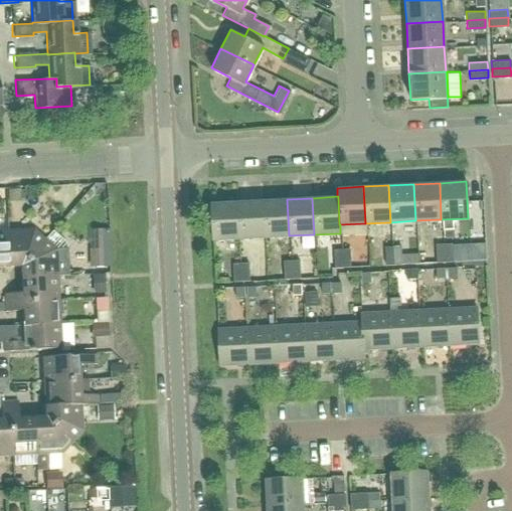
[(264,237),(289,235),(287,199),(262,200),(264,237)]
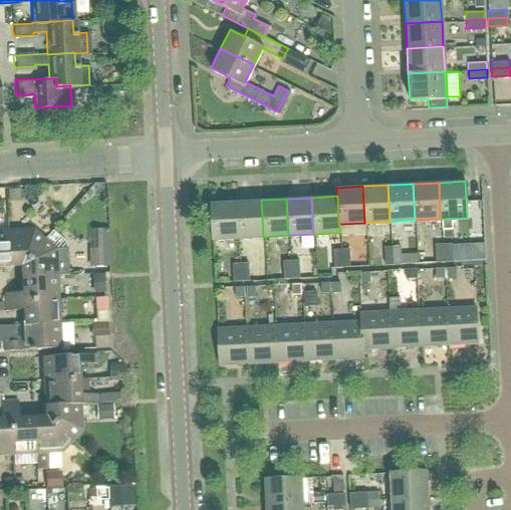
[(238,238),(263,237),(261,200),(236,201),(238,238)]
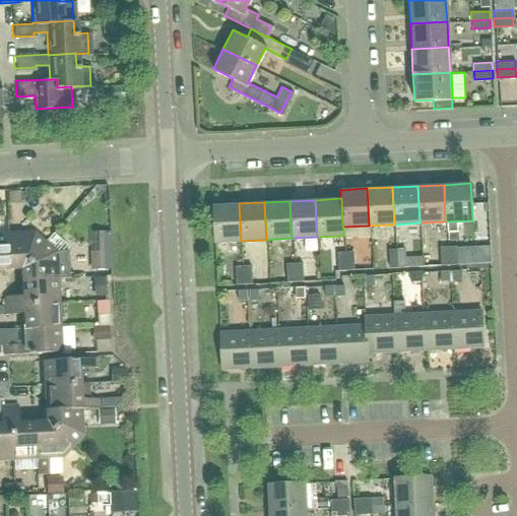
[(212,205),(213,242),(241,241),(239,203),(212,205)]
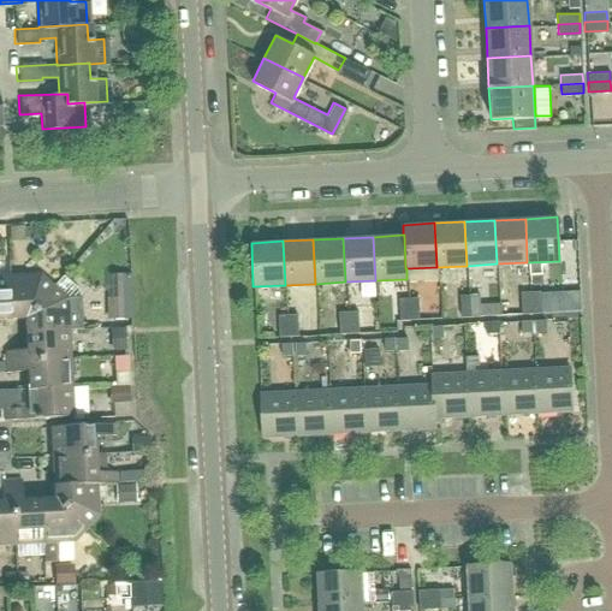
[(6,274),(9,316),(22,316),(51,284),(37,272),(36,272),(6,274)]
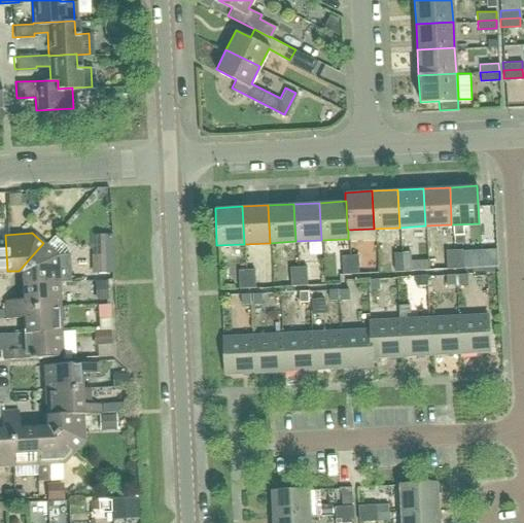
[(43,243),(19,271),(20,282),(56,280),(56,278),(67,278),(66,252),(55,253),(43,243)]
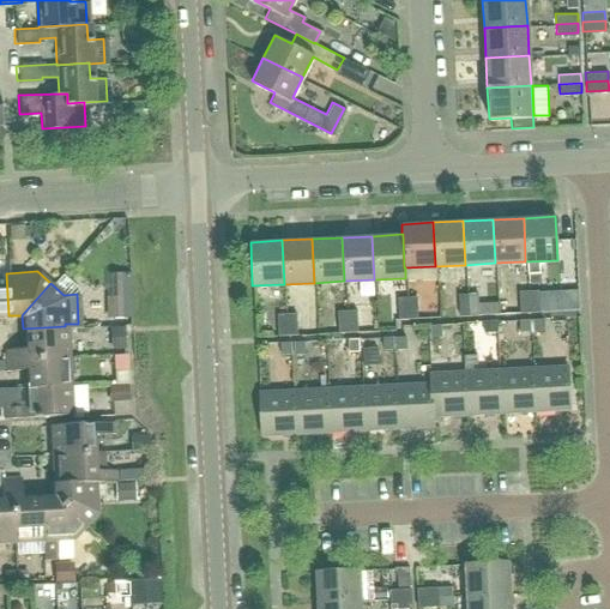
[(439,283),(417,284),(417,312),(440,312),(439,283)]
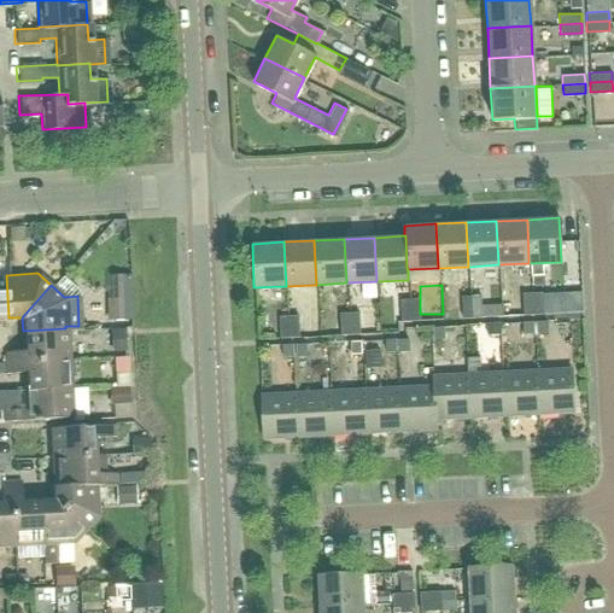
[(522,314),(532,313),(531,291),(521,292),(522,314)]
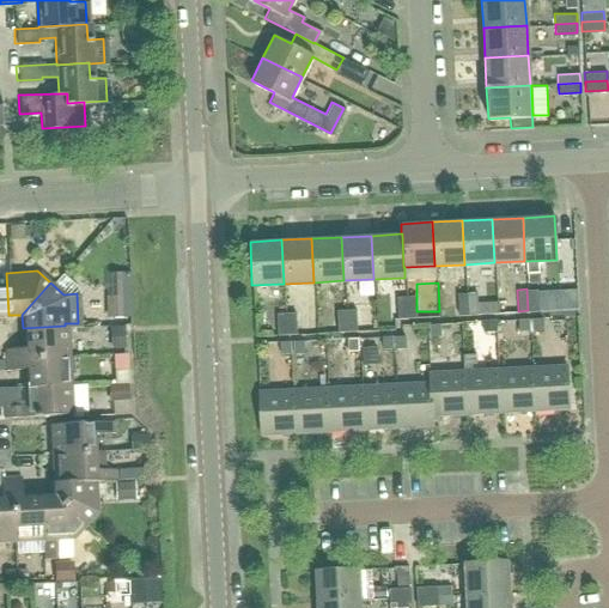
[(536,289),(527,289),(528,310),(537,310),(536,289)]
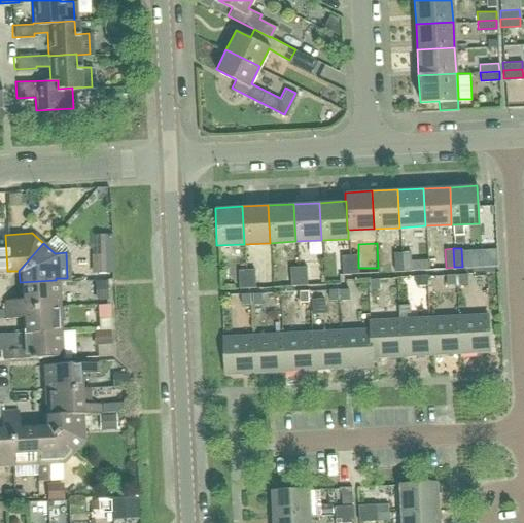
[(89,270),(108,269),(108,251),(88,251),(89,270)]
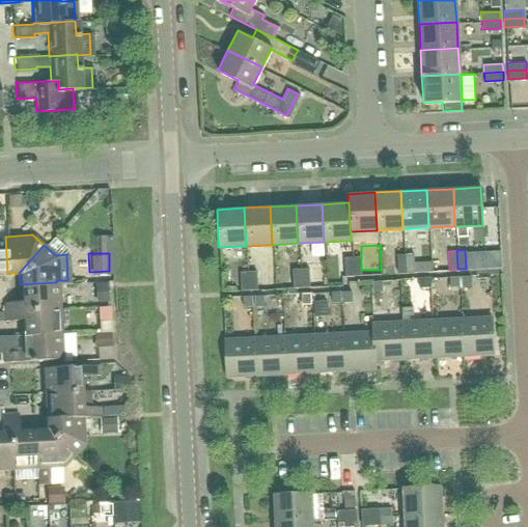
[(396,272),(405,272),(404,253),(395,253),(396,272)]
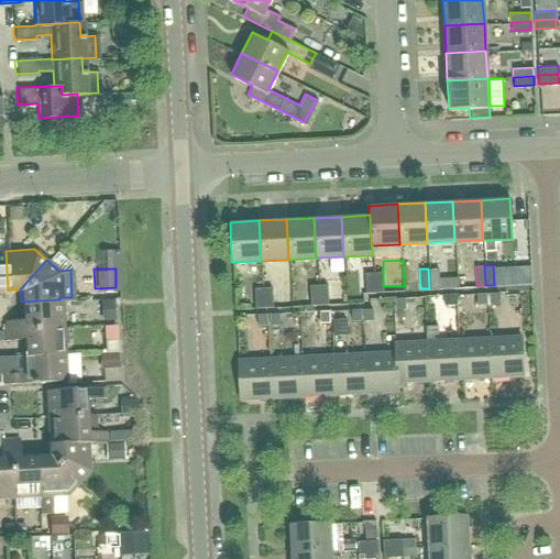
[(437,269),(428,269),(429,288),(438,287),(437,269)]
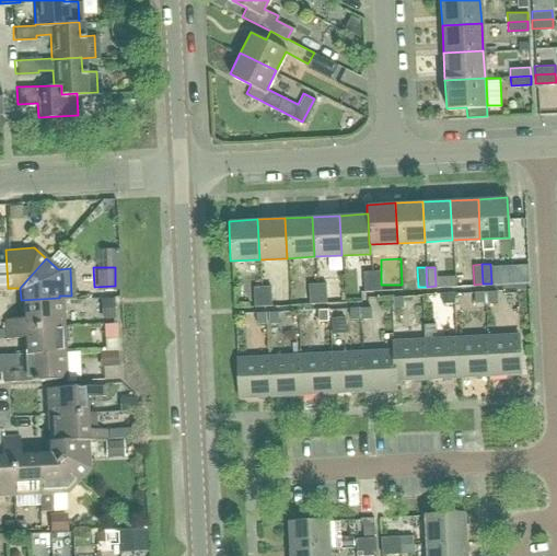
[(380,269),(371,270),(372,289),(381,289),(380,269)]
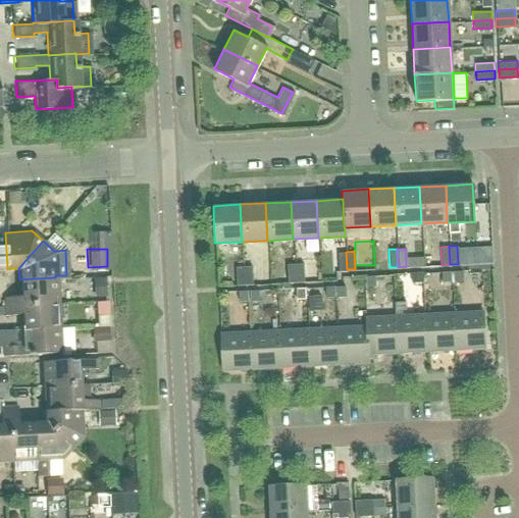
[(338,252),(339,270),(347,269),(346,252),(338,252)]
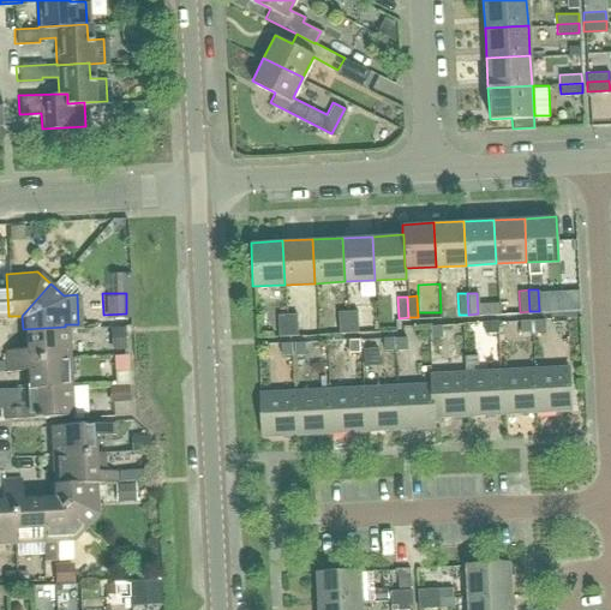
[(355,309),(346,310),(347,330),(357,330),(355,309)]
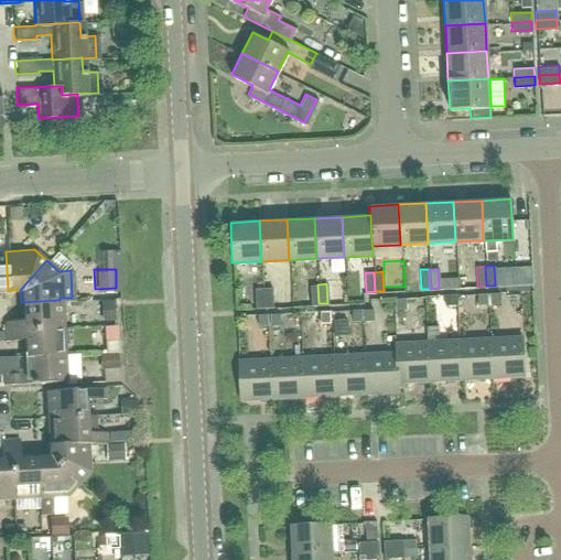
[(310,304),(319,303),(317,284),(309,284),(310,304)]
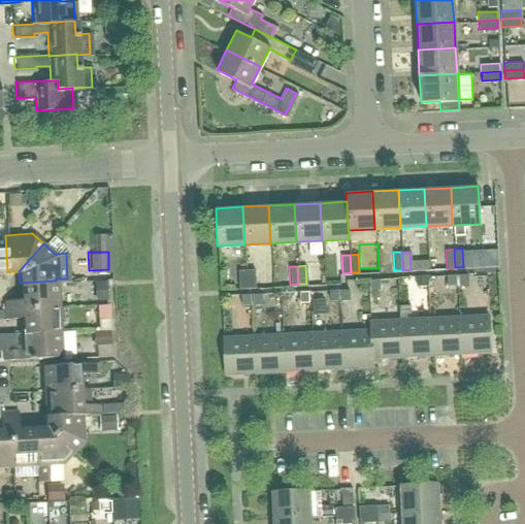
[(237,269),(238,287),(247,287),(245,268),(237,269)]
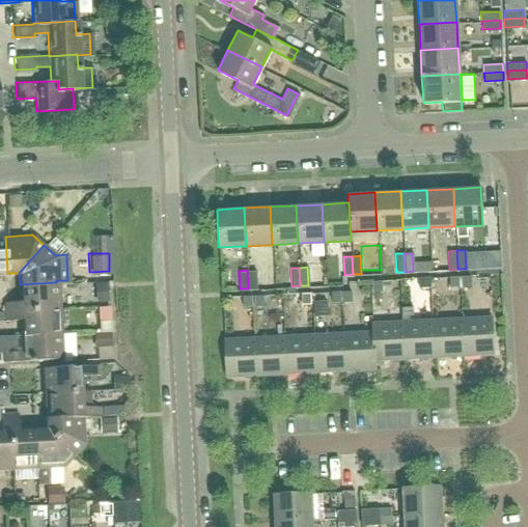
[(255,270),(247,270),(248,288),(256,288),(255,270)]
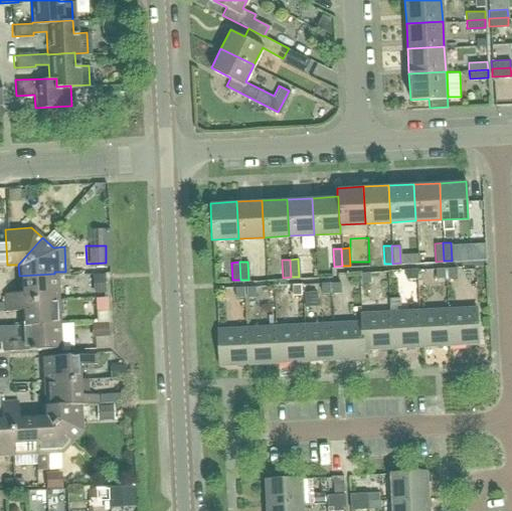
[(455,266),(447,267),(448,277),(456,277),(455,266)]
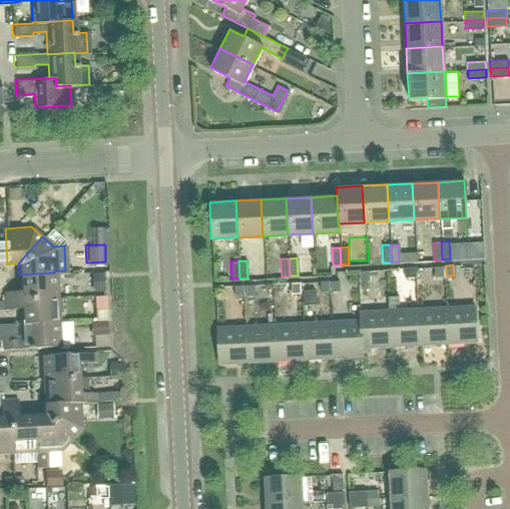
[(403,267),(404,277),(415,276),(414,266),(403,267)]
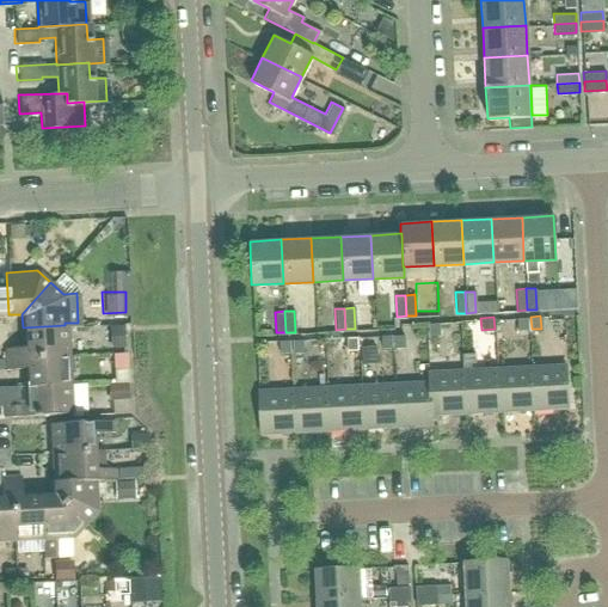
[(527,329),(526,317),(516,317),(517,330),(527,329)]
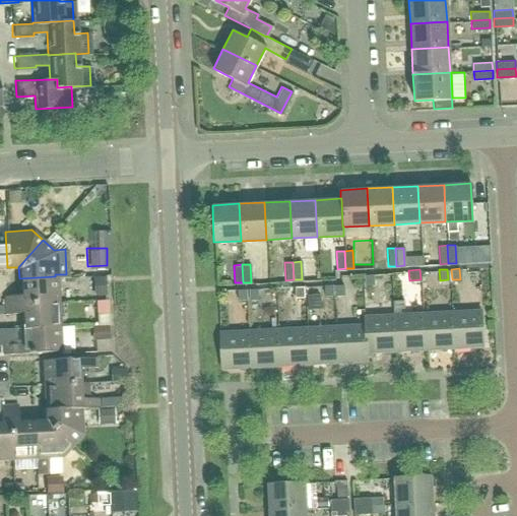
[(372,273),(364,274),(365,284),(373,283),(372,273)]
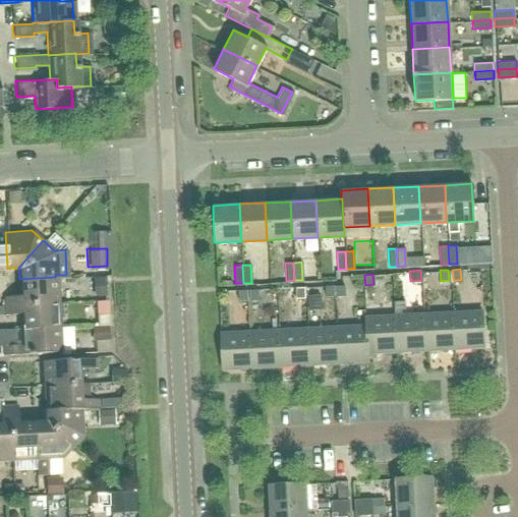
[(55,277),(19,279),(19,294),(2,295),(2,304),(57,301),(55,277)]
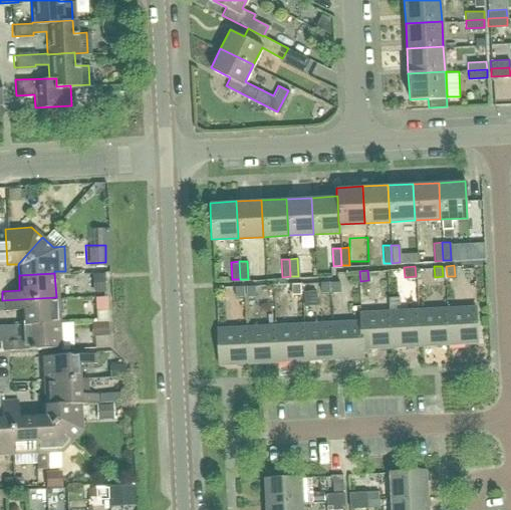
[(330,281),(330,291),(339,290),(338,280),(330,281)]
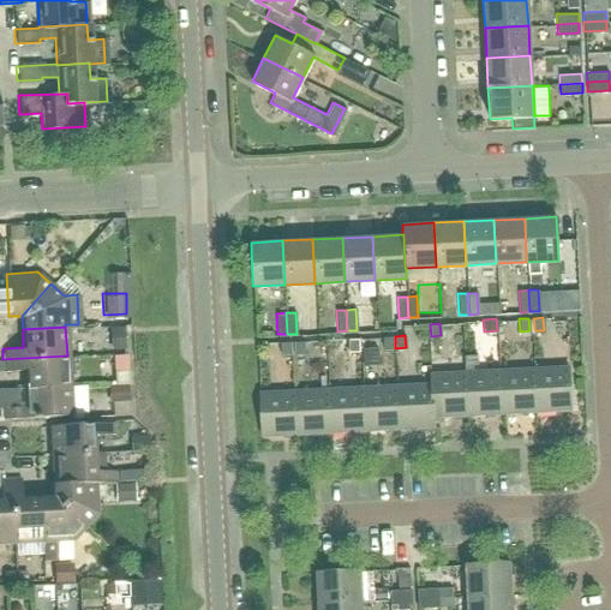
[(383,336),(383,348),(393,348),(393,336),(383,336)]
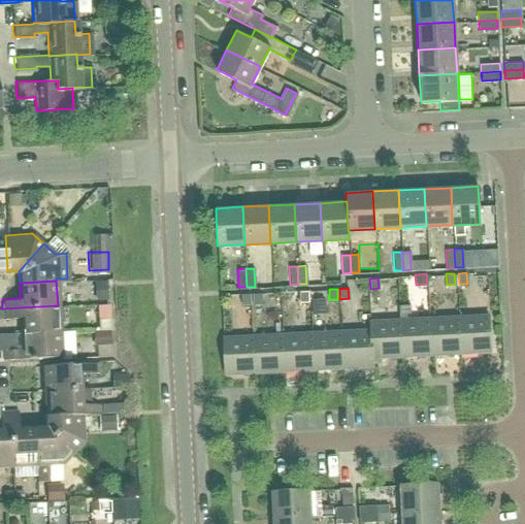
[(252,293),(253,303),(261,303),(260,292),(252,293)]
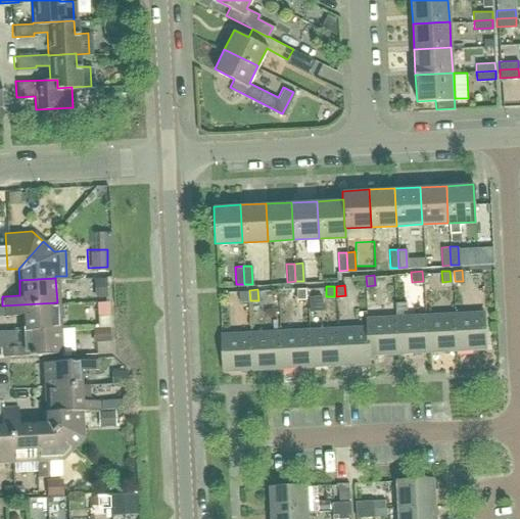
[(238,290),(239,300),(247,300),(246,290),(238,290)]
